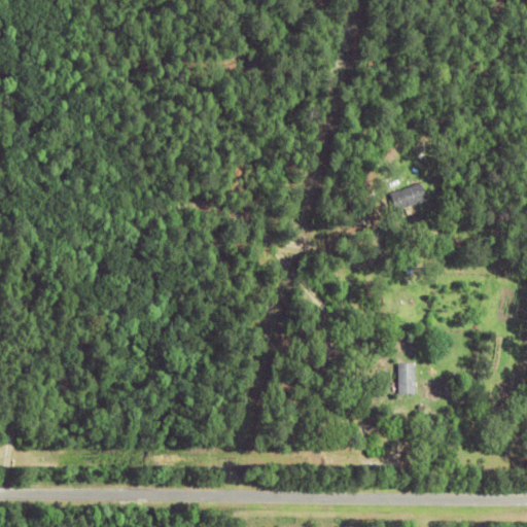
[(466,170),(477,160),(483,166),(472,176),(466,170)]
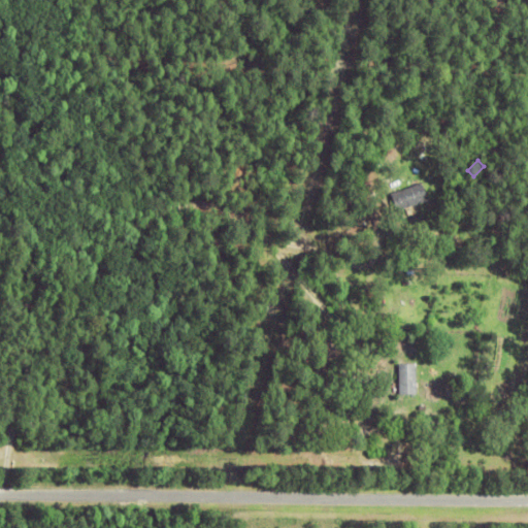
[(392,194),(423,182),(429,199),(398,210),(392,194)]
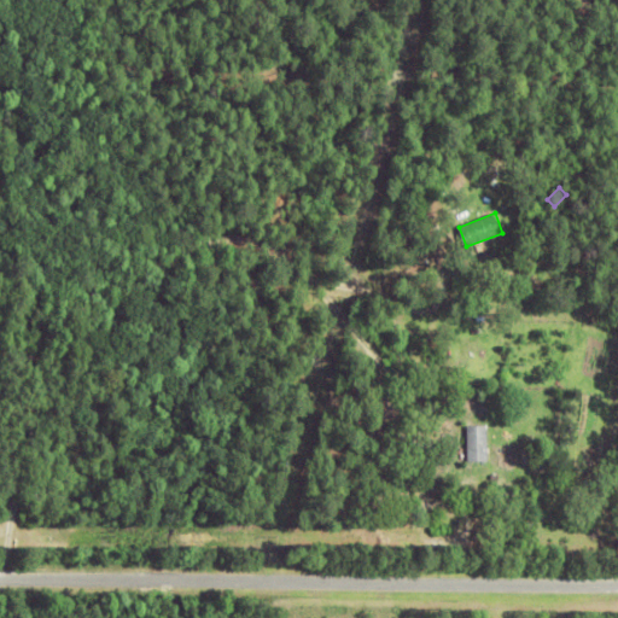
[(415,263),(426,258),(430,266),(419,272),(415,263)]
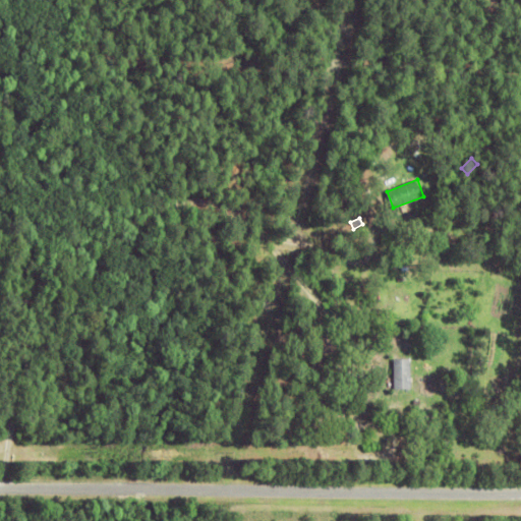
[(394,358),(412,358),(413,390),(395,390),(394,358)]
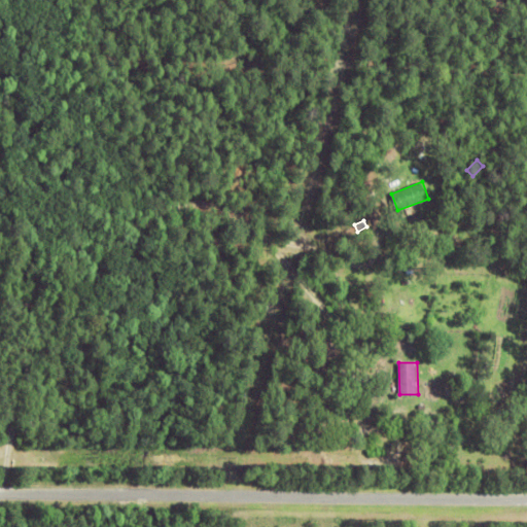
[(436,429),(436,420),(455,421),(455,430),(436,429)]
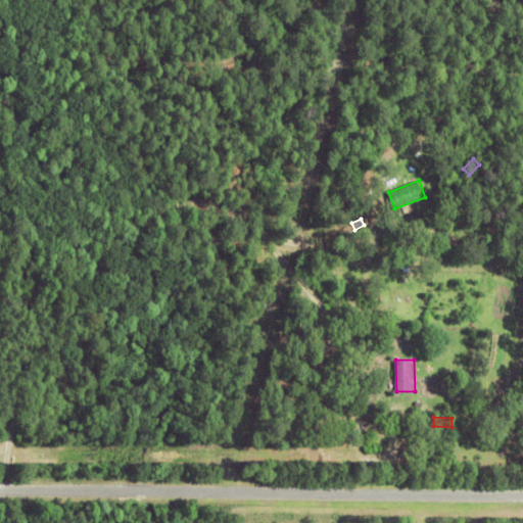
All buildings are outlined.
